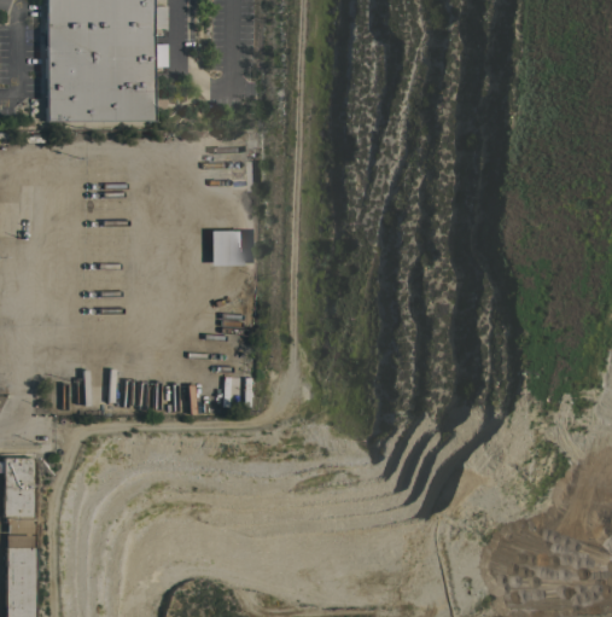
[(47,0),(155,0),(156,6),(169,6),(169,29),(155,29),(155,45),(169,45),(169,68),(155,68),(156,121),(48,122),(47,0)]
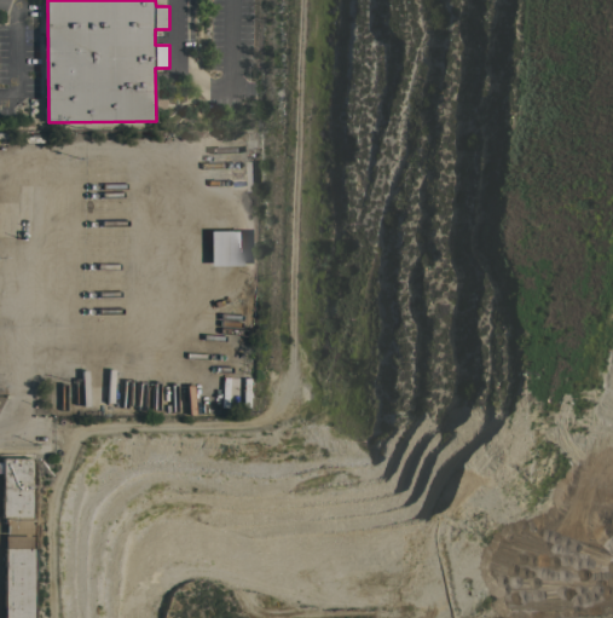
[(247,231),(247,266),(213,266),(213,232),(247,231)]
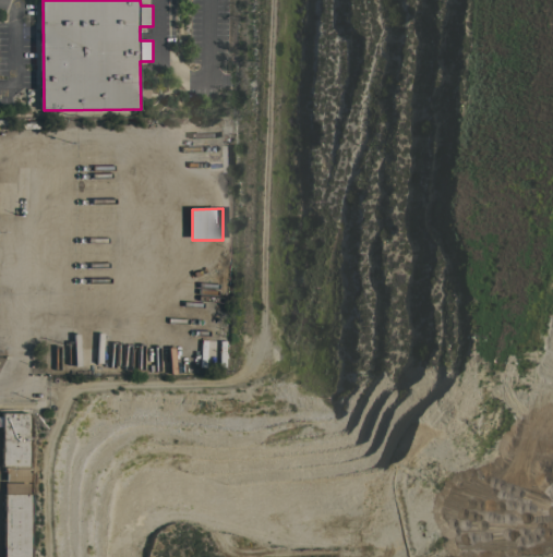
[(31,473),(33,473),(33,483),(9,482),(9,468),(4,468),(5,427),(1,427),(1,418),(4,418),(4,413),(32,413),(31,473)]
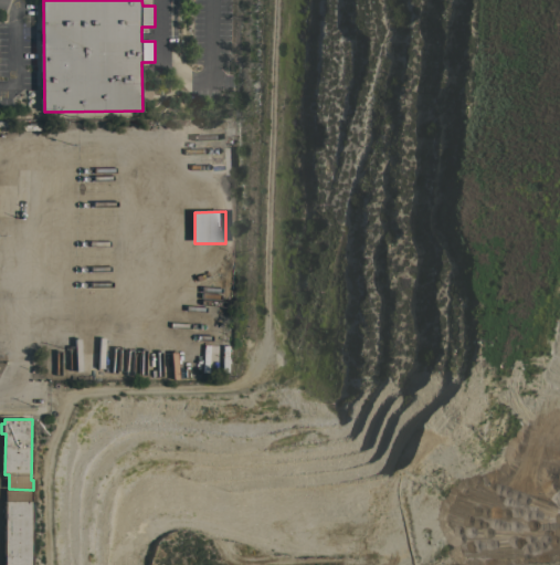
[(32,491),(32,501),(8,501),(8,491),(32,491)]
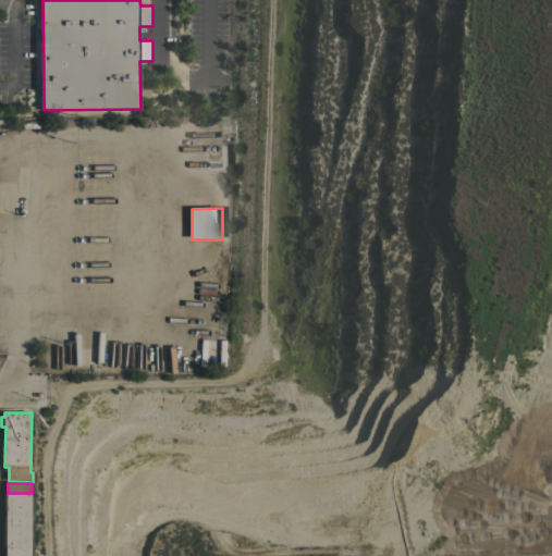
[(8,555),(8,494),(34,494),(34,555),(8,555)]
